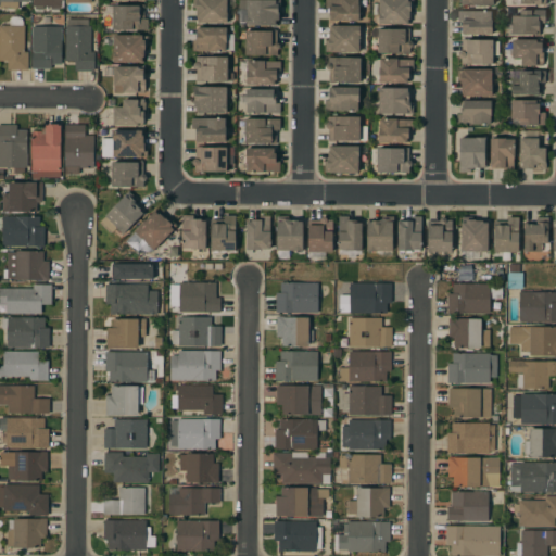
[(91,0),(91,1),(95,1),(95,13),(64,13),(64,0),(91,0)]
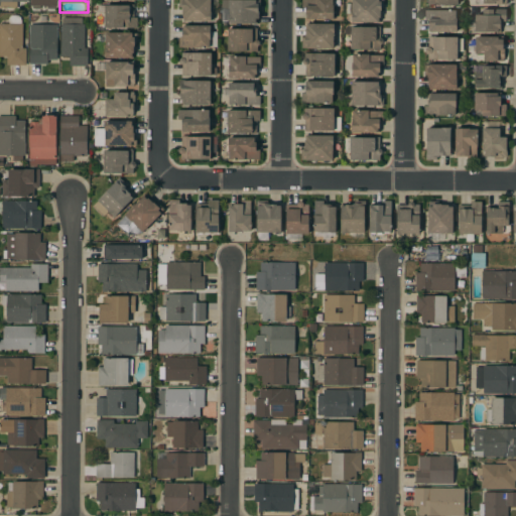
[(210,0),(210,11),(211,11),(211,21),(183,21),(183,16),(181,16),(181,9),(181,7),(178,7),(178,0),(210,0)]
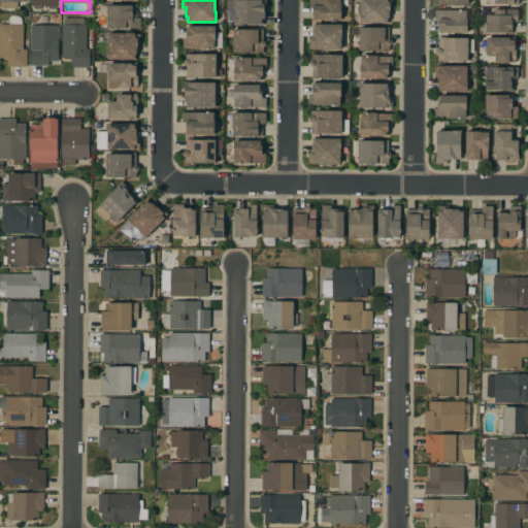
[(234,9),(226,9),(226,0),(266,0),(266,11),(265,11),(264,20),(263,20),(263,26),(261,26),(261,24),(236,24),(236,25),(233,25),(234,9)]
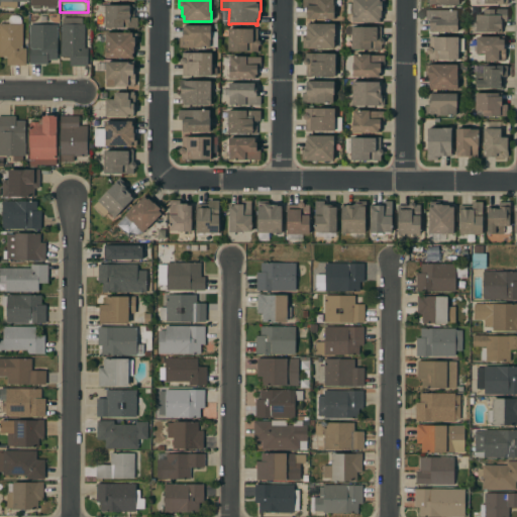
[(333,0),(333,5),(333,19),(305,19),(306,7),(302,7),(302,0),(333,0)]
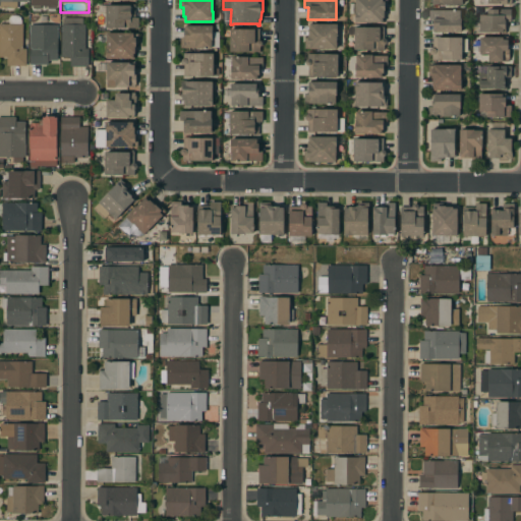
[(387,0),(387,8),(385,8),(385,10),(384,10),(384,17),(383,17),(383,23),(381,23),(381,22),(354,22),(354,0),(387,0)]
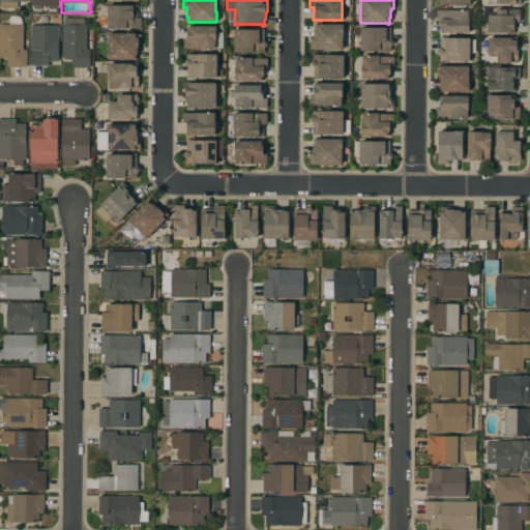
[(108,5),(131,6),(131,5),(138,5),(137,18),(141,18),(141,29),(107,28),(108,5)]
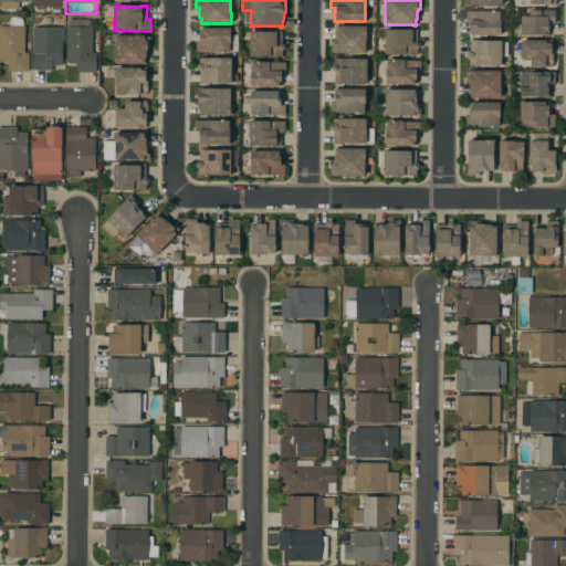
[(521,16),(530,16),(530,10),(554,10),(554,23),(548,23),(548,37),(544,37),(544,34),(521,34),(521,16)]
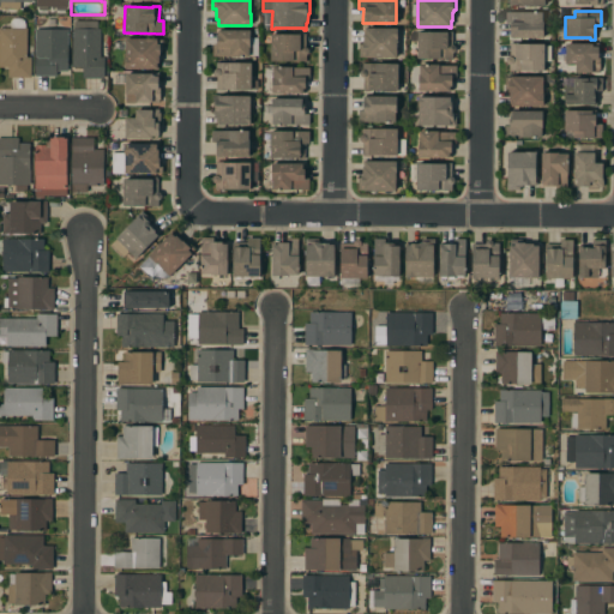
[(542,12),(542,22),(543,22),(543,38),(510,37),(510,23),(505,23),(505,12),(542,12)]
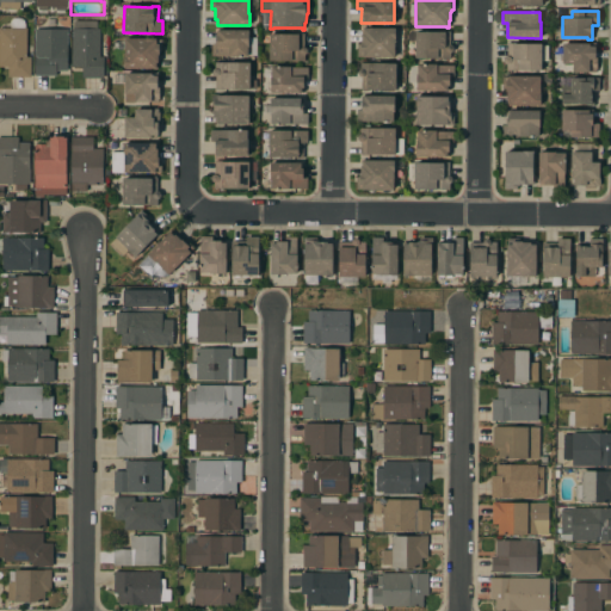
[(26,57),(31,57),(31,76),(8,76),(8,67),(0,67),(0,28),(11,28),(11,20),(11,19),(12,19),(13,18),(16,18),(19,18),(22,18),(23,20),(24,22),(25,22),(25,28),(26,28),(26,57)]
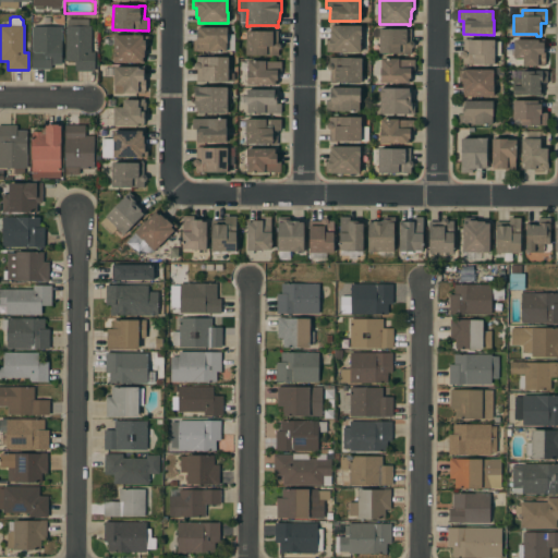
[(88,20),(88,26),(92,26),(91,52),(95,52),(95,71),(75,71),(75,61),(65,61),(65,26),(68,26),(68,19),(88,20)]
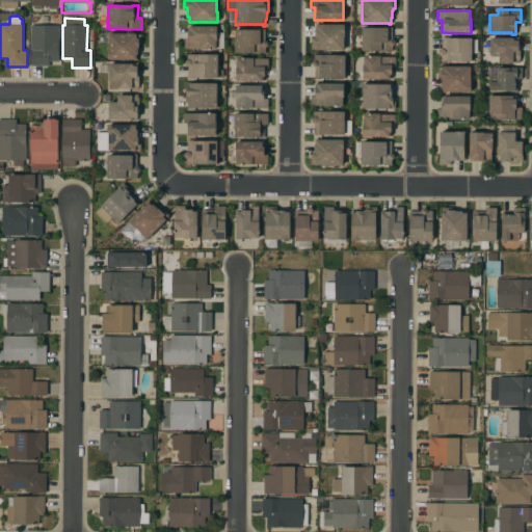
[(344,25),(344,34),(343,50),(311,49),(311,38),(314,38),(314,36),(315,36),(315,29),(316,29),(316,24),(344,25)]
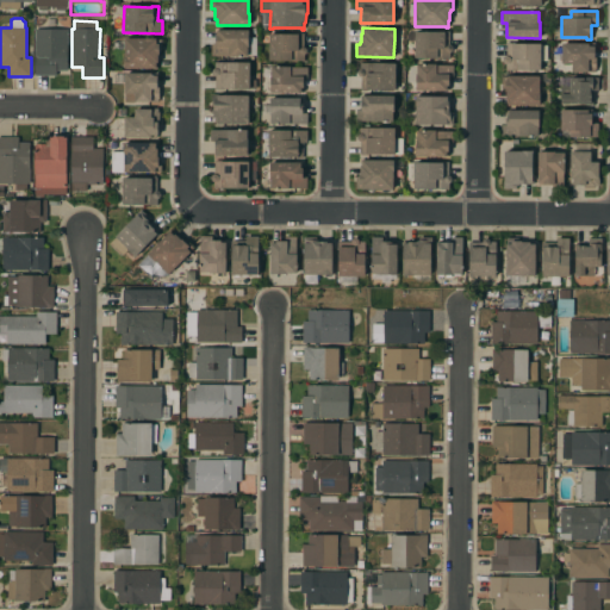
[(35,29),(68,29),(67,70),(56,70),(56,75),(35,75),(35,29)]
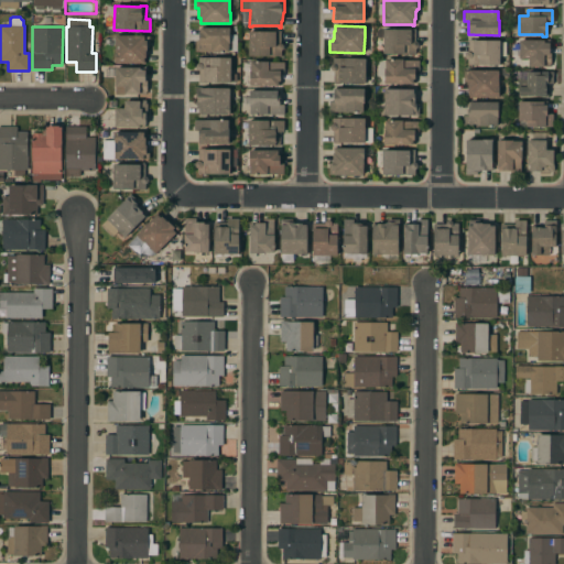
[(229,28),(229,43),(228,43),(228,52),(195,52),(195,41),(198,41),(198,32),(201,32),(201,28),(229,28)]
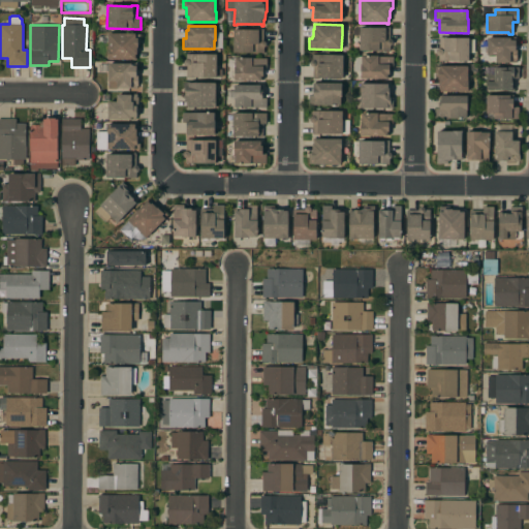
[(360,27),(389,27),(389,38),(392,39),(393,42),(392,44),(390,45),(390,51),(360,51),(360,27)]
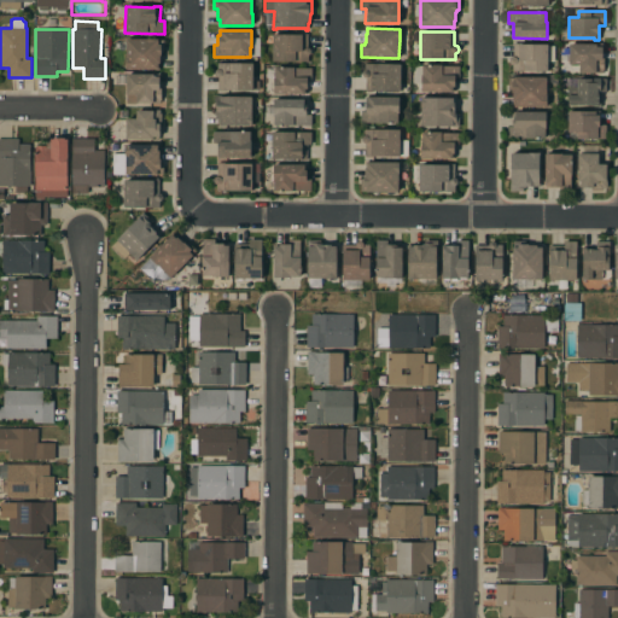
[(273,34),(308,34),(308,48),(309,48),(310,50),(310,53),(309,56),(308,56),(308,62),(273,62),(273,34)]
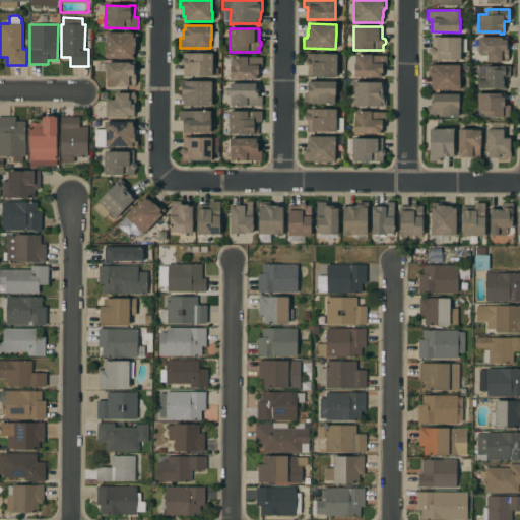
[(133,33),(133,34),(138,34),(138,44),(135,44),(135,46),(134,46),(134,59),(132,59),(132,58),(106,58),(106,33),(133,33)]
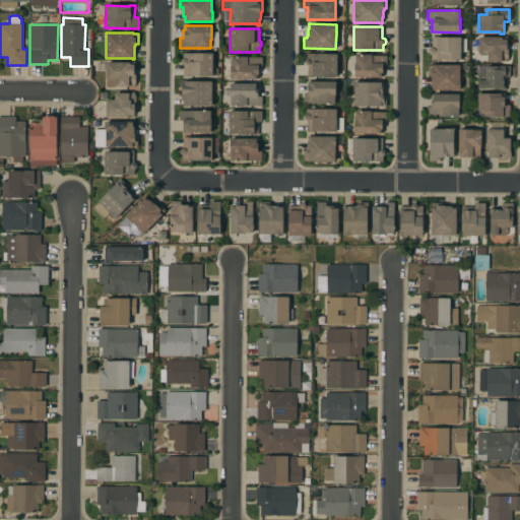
[(460,38),(460,39),(466,39),(466,52),(460,52),(460,60),(431,60),(431,55),(429,54),(428,51),(429,49),(432,48),(431,37),(460,38)]
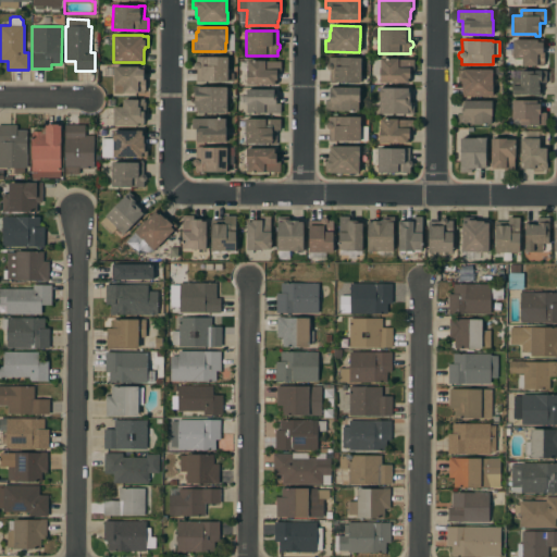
[(512,39),(542,39),(542,52),(544,52),(544,63),(543,63),(543,65),(522,65),(522,58),(512,58),(512,39)]
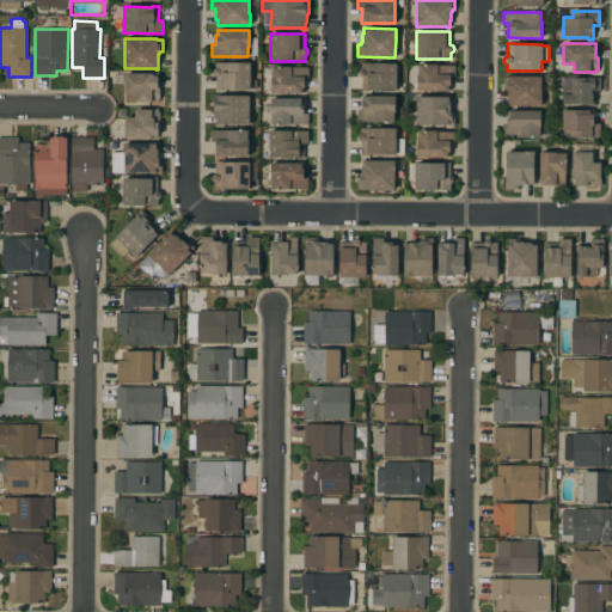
[(250,63),(250,80),(257,80),(257,89),(222,89),(222,90),(215,90),(216,77),(213,75),(212,73),(213,69),(215,68),(215,62),(250,63)]
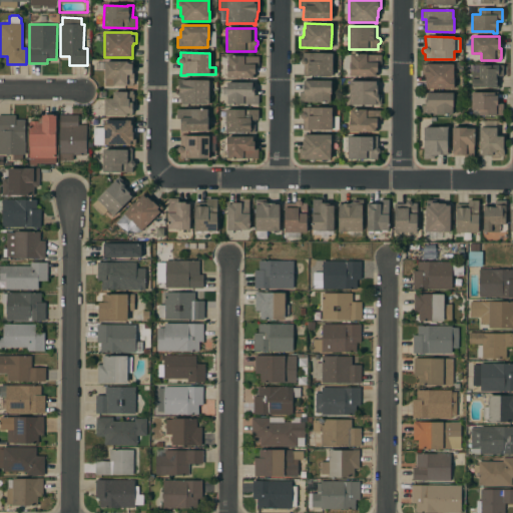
[(332,75),(310,75),(310,76),(303,76),(303,65),(302,64),(300,63),(300,60),(302,58),(303,58),(303,53),(333,53),(332,75)]
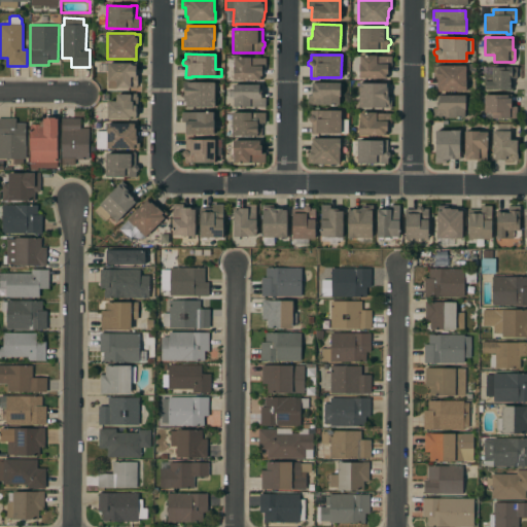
[(377,56),(391,57),(391,66),(388,66),(387,78),(359,78),(359,64),(360,64),(360,56),(377,56)]
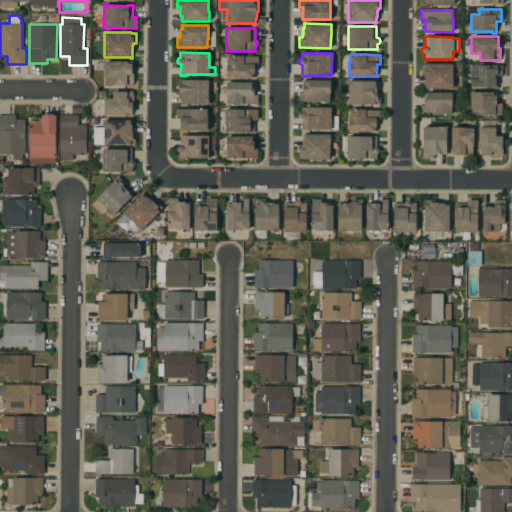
[(227,64),(227,56),(258,56),(258,66),(254,66),(254,73),(254,78),(227,78),(227,64)]
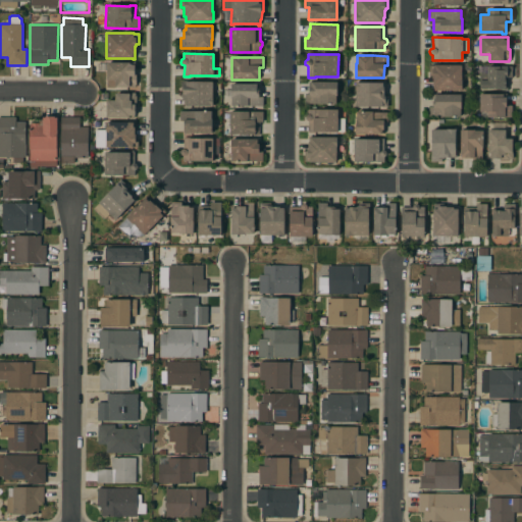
[(135,62),(135,74),(136,73),(137,85),(136,85),(136,88),(129,88),(129,87),(116,87),(116,88),(106,88),(106,62),(135,62)]
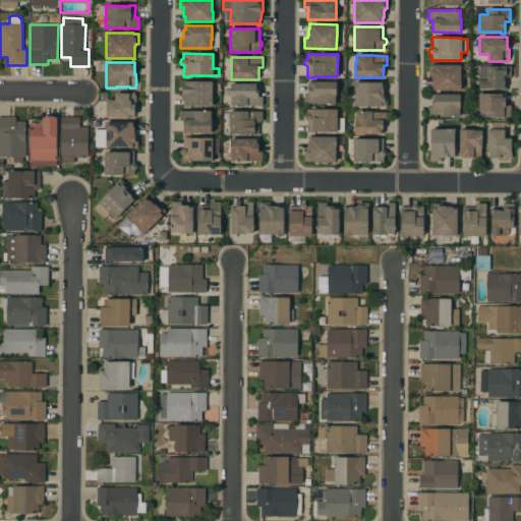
[(433,90),(433,85),(431,85),(431,78),(430,78),(430,76),(428,76),(428,65),(461,65),(461,90),(433,90)]
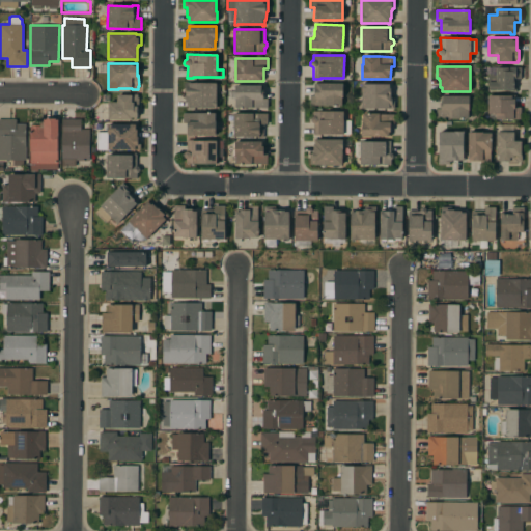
[(521,67),(521,79),(516,79),(516,91),(487,90),(488,74),(486,74),(486,67),(521,67)]
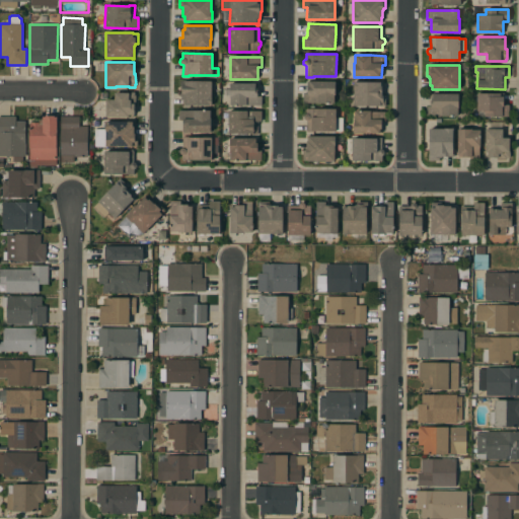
[(211,104),(186,104),(186,106),(183,106),(183,100),(180,100),(180,92),(179,92),(179,81),(211,81),(211,104)]
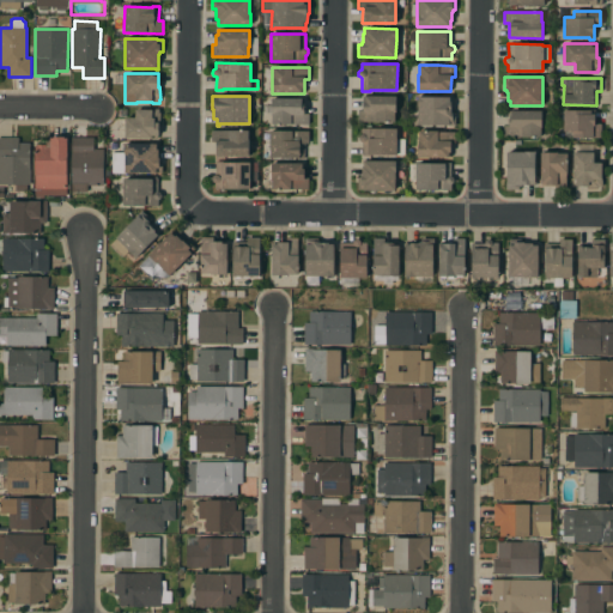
[(395,96),(395,113),(394,113),(394,122),(358,122),(358,110),(363,110),(363,96),(395,96)]
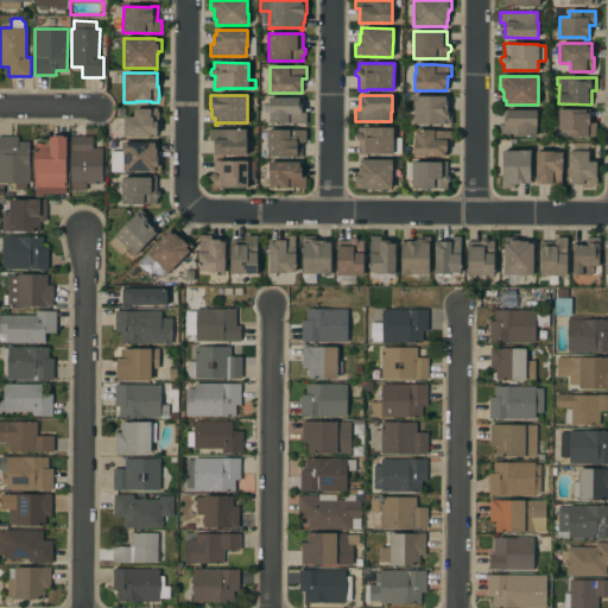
[(447,96),(447,111),(448,111),(448,112),(451,112),(451,125),(413,124),(413,96),(447,96)]
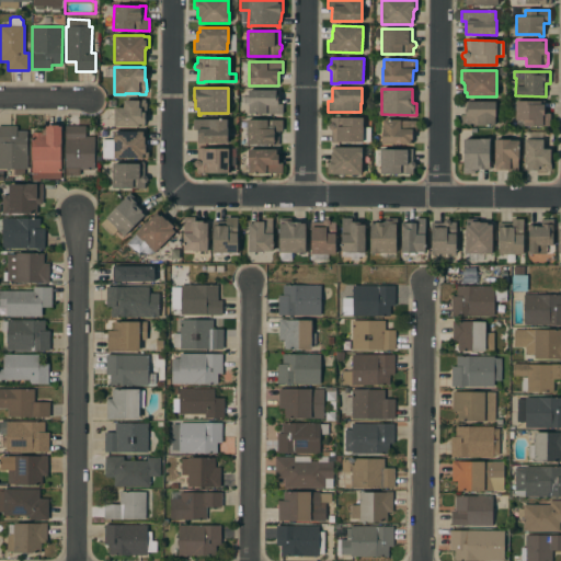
[(278,90),(277,98),(279,98),(278,103),(277,103),(277,104),(283,104),(282,114),(249,113),(249,105),(240,105),(241,96),(248,96),(249,90),(278,90)]
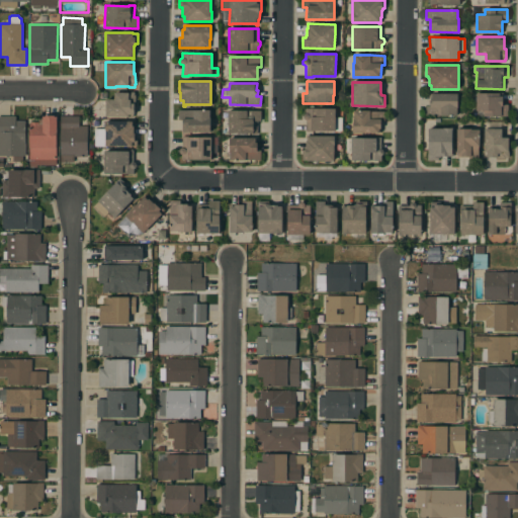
[(105,99),(114,99),(114,93),(128,93),(128,92),(134,92),(134,95),(135,95),(135,105),(133,105),(133,117),(105,117),(105,99)]
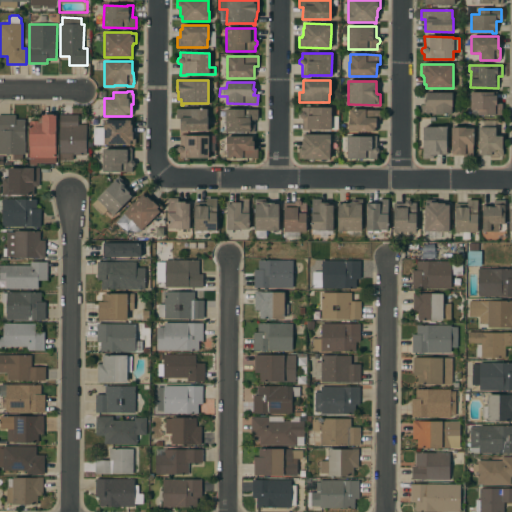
[(452,93),(451,115),(420,114),(420,105),(424,105),(425,96),(427,96),(427,92),(452,93)]
